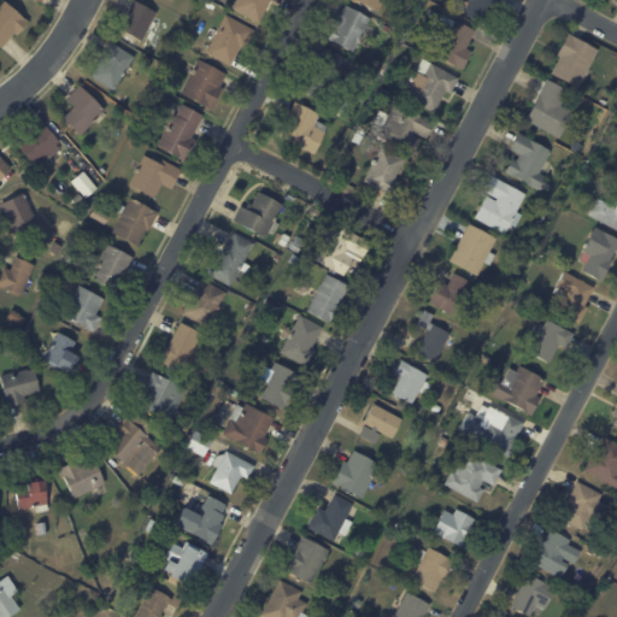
[(271,0),(259,23),(231,10),(236,0),(271,0)]
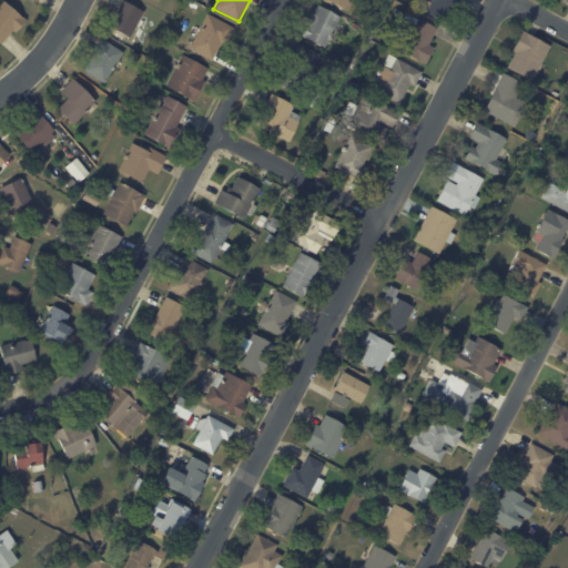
[(354,0),(348,12),(324,0),(354,0)]
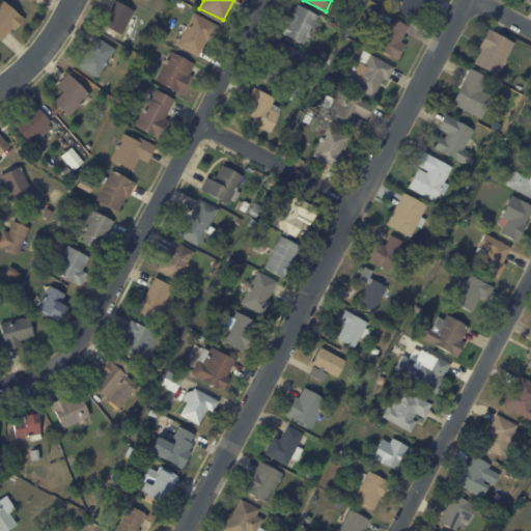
[(430,0),(428,5),(424,4),(422,9),(425,11),(419,23),(391,8),(394,0),(430,0)]
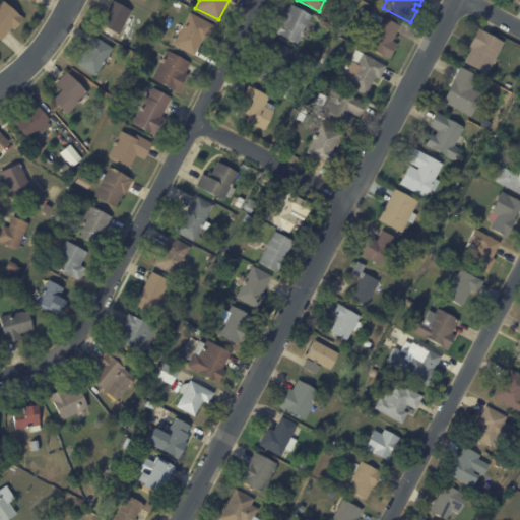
[(9,33),(0,42),(0,4),(3,1),(23,19),(13,30),(11,29),(9,33)]
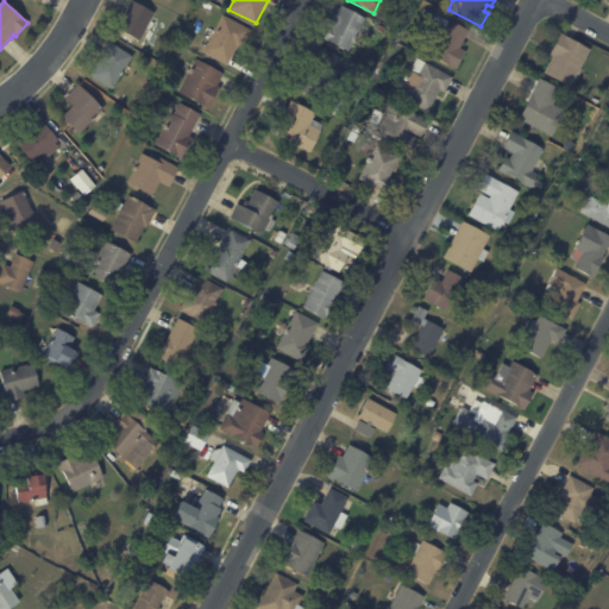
[(155,13),(139,42),(117,30),(131,1),(155,13)]
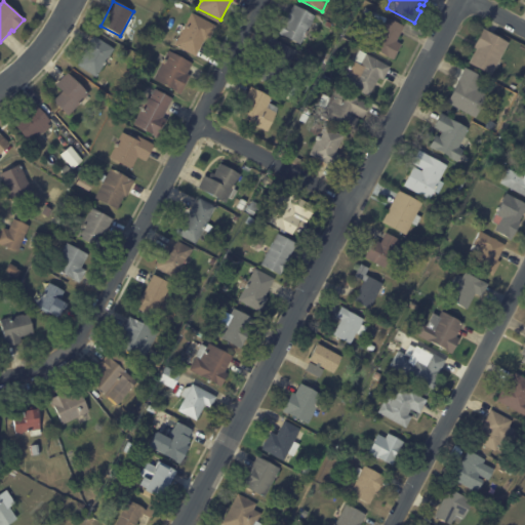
[(311,27),(300,45),(280,34),(294,5),(316,16),(311,27)]
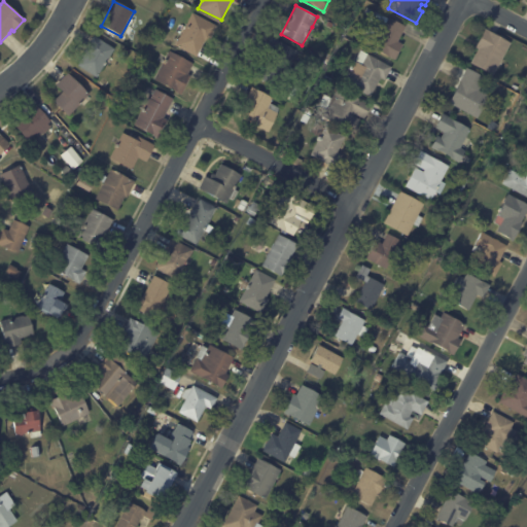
[(386,18),(389,20),(389,19),(406,27),(398,42),(402,44),(395,60),(374,49),(381,34),(376,32),(381,21),(365,13),(369,8),(386,18)]
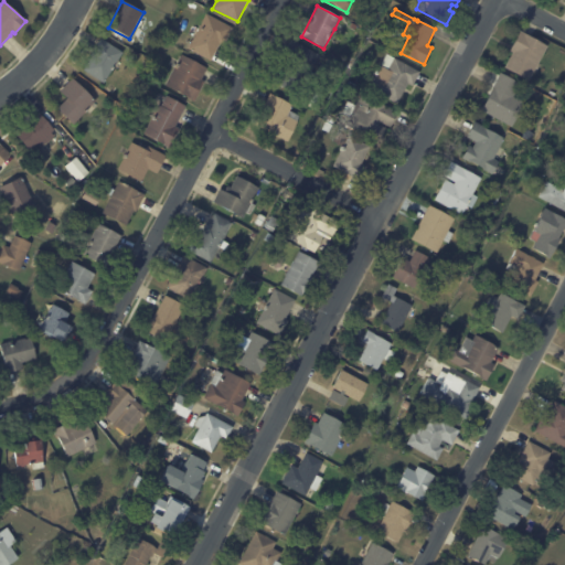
[(225,42),(223,46),(220,44),(211,62),(188,50),(206,14),(233,28),(225,42)]
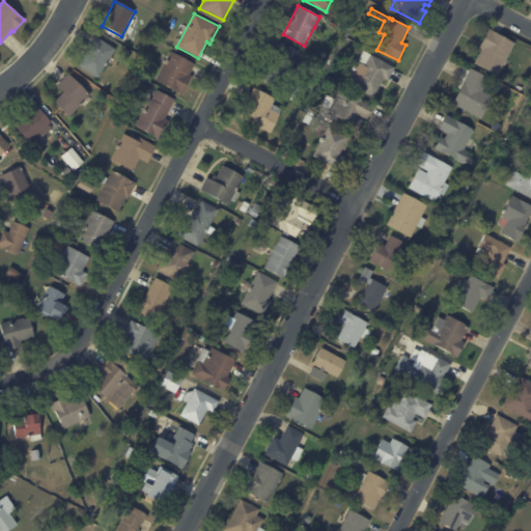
[(492,29),(515,42),(498,75),(474,62),(482,48),(479,47),(490,28),(492,29)]
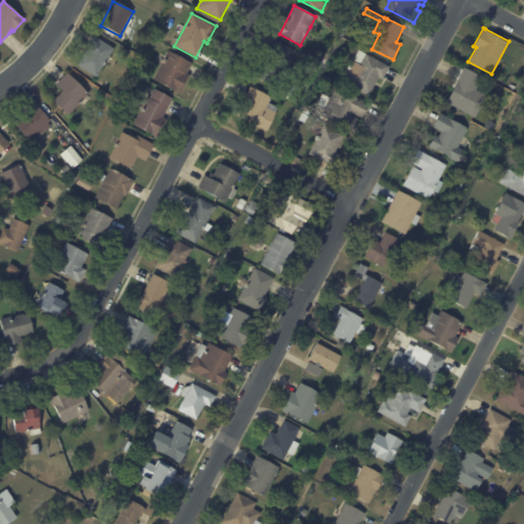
[(110,55),(96,78),(77,66),(85,52),(84,52),(93,36),(114,49),(110,55)]
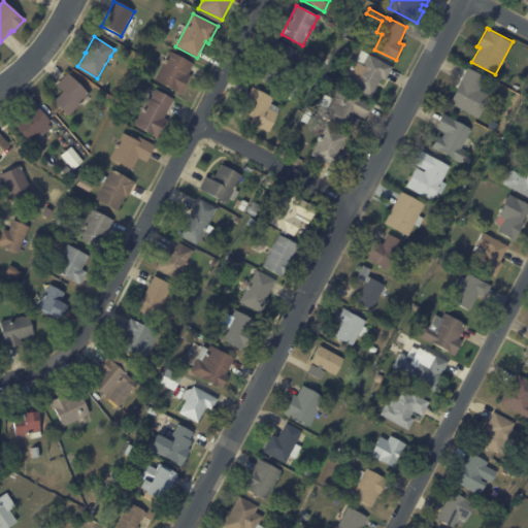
[(279,90),(260,78),(278,44),(299,56),(279,90)]
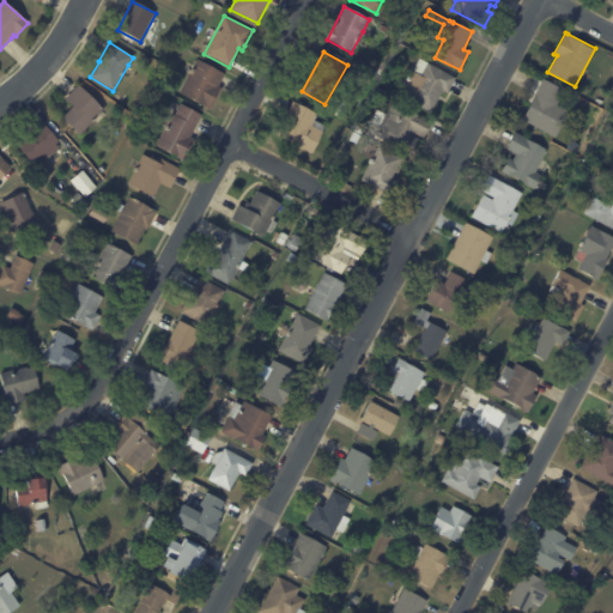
[(225,76),(219,87),(220,89),(210,109),(180,93),(196,60),(225,74),(225,76)]
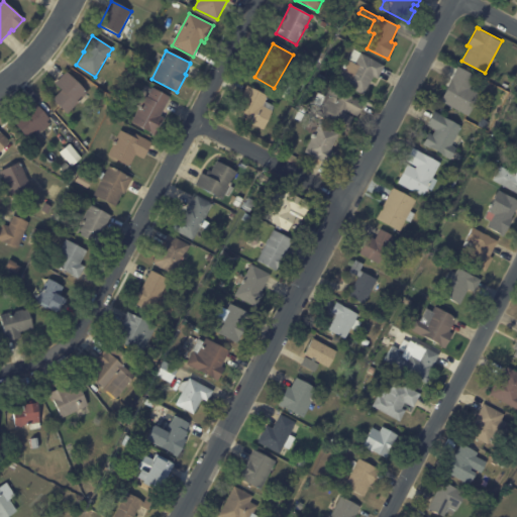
[(384,68),(378,80),(374,78),(364,96),(336,82),(347,61),(348,61),(354,50),(385,67),(384,68)]
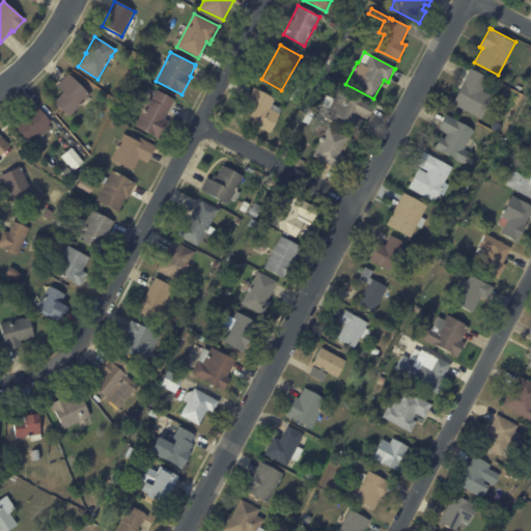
[(460,88),(471,67),(490,77),(482,89),(493,95),(481,117),(452,103),(460,88)]
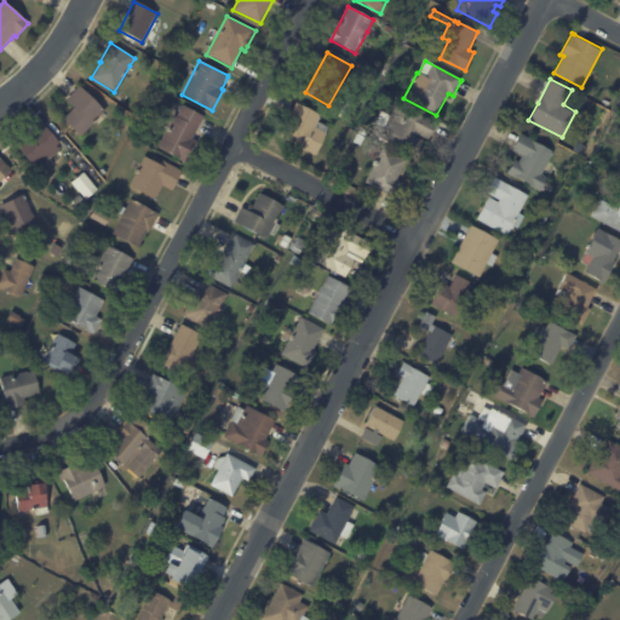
[(102,115),(79,138),(62,121),(74,109),(65,101),(80,86),(105,112),(102,115)]
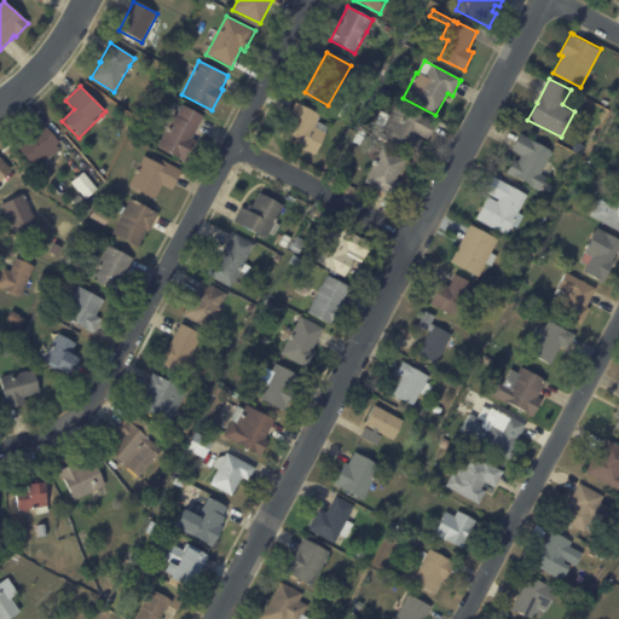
[(383,90),(392,94),(388,102),(380,97),(383,90)]
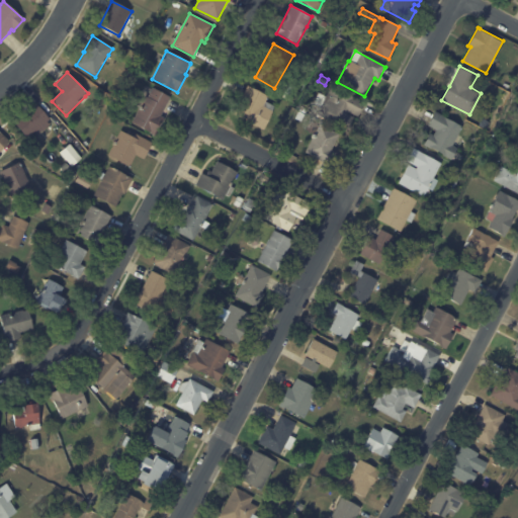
[(233,115),(239,104),(239,105),(249,86),(269,97),(266,102),(276,107),(264,131),(233,115)]
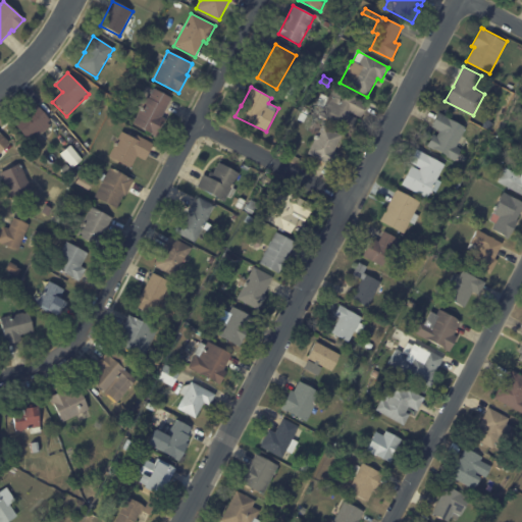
[(291,88),(298,91),(293,101),(285,97),(291,88)]
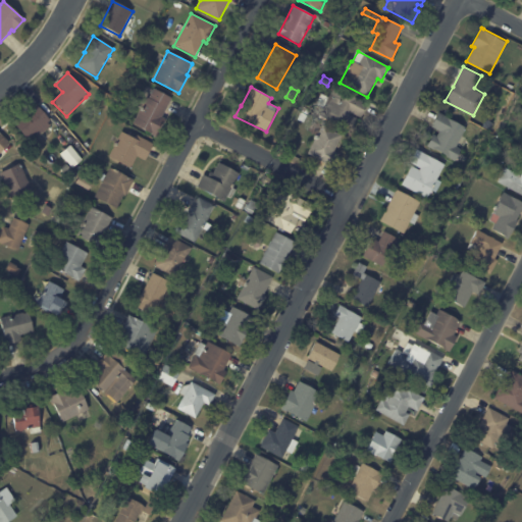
[(366,106),(361,118),(351,113),(350,115),(356,118),(349,133),(319,116),(321,112),(314,108),(321,95),(329,98),(334,88),(367,105),(366,106)]
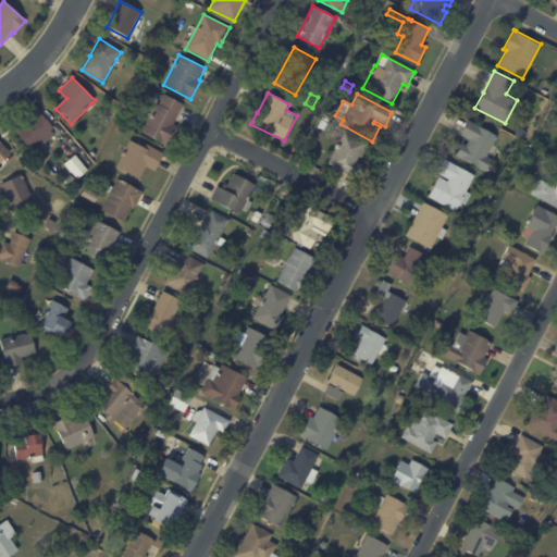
[(184,104),(173,125),(176,127),(166,147),(141,134),(157,104),(159,106),(164,95),(184,104)]
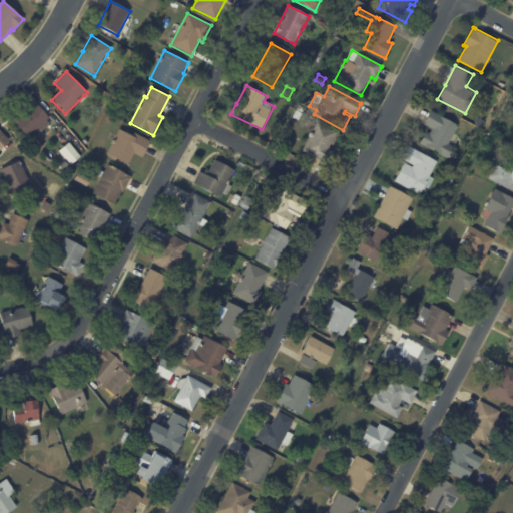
[(492,95),(489,100),(483,97),(486,91),(492,95)]
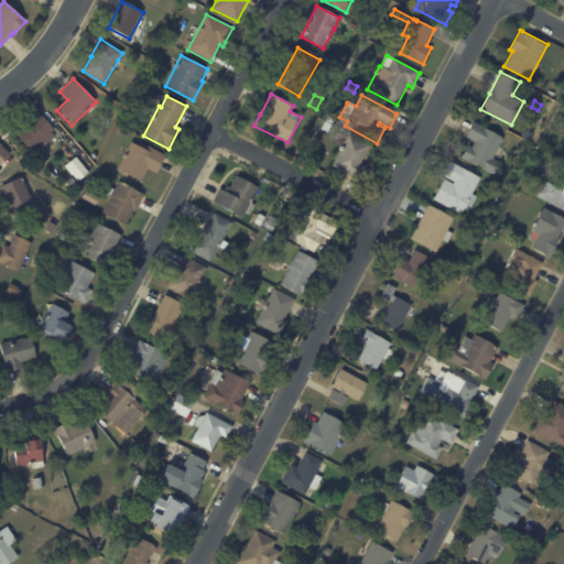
[(53,129),(54,131),(51,133),(54,137),(32,155),(13,132),(24,123),(25,126),(40,114),(53,129)]
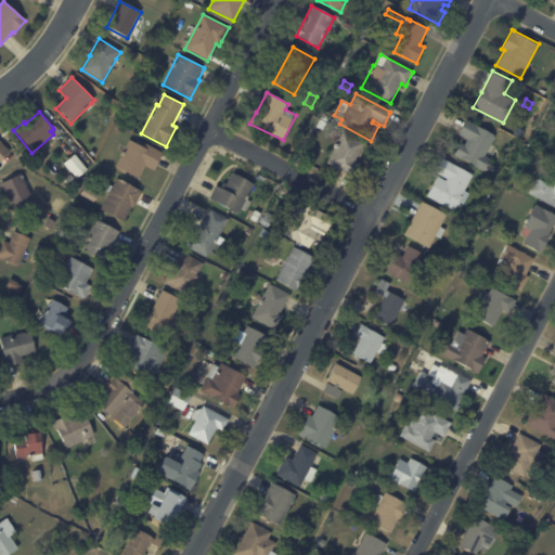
[(324,115),(332,118),(328,124),(322,119),(324,115)]
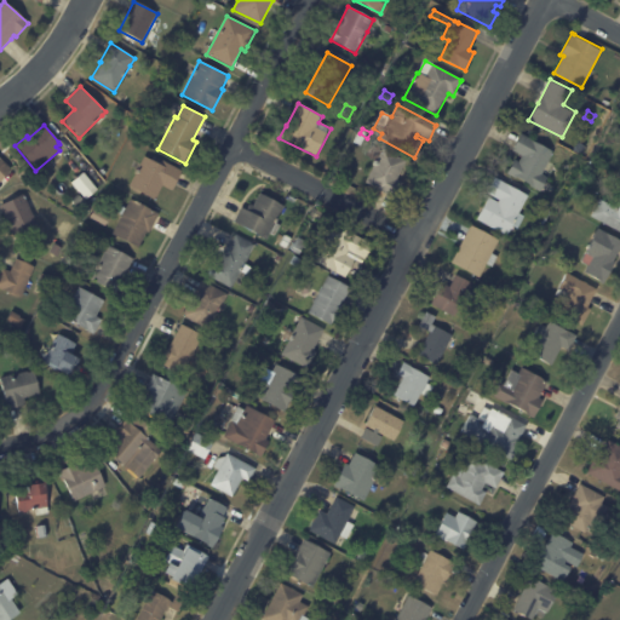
[(549,161),(543,173),(549,177),(541,190),(507,172),(515,159),(520,161),(523,154),(512,149),(521,132),(533,138),(533,139),(555,151),(549,161)]
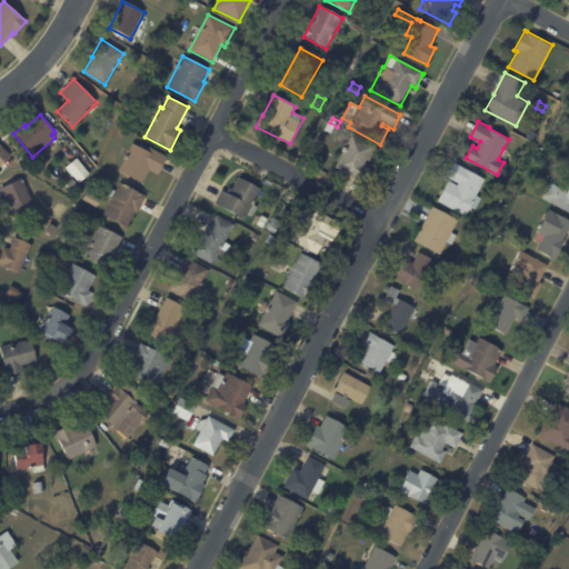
[(329,123),(336,127),(332,135),(326,131),(329,123)]
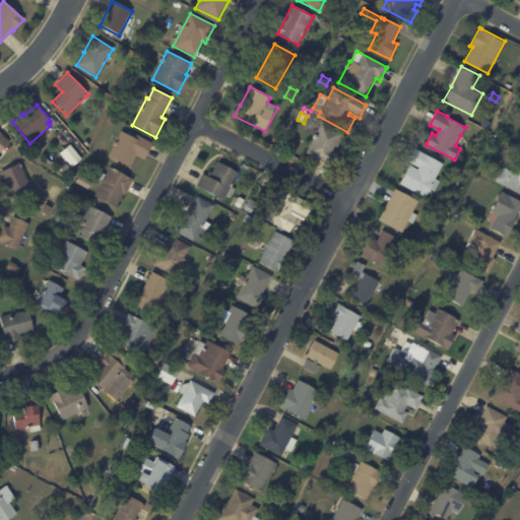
[(334,149),(333,151),(338,154),(331,167),(307,154),(322,125),(341,135),(334,149)]
